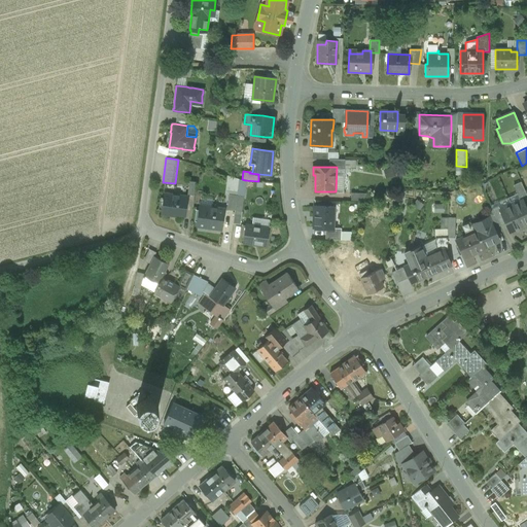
[(227,176),(225,194),(229,195),(237,196),(239,179),(227,176)]
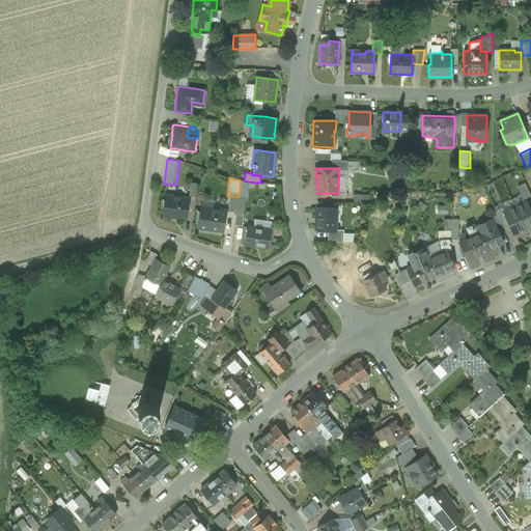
[(239,197),(245,198),(247,182),(244,180),(241,180),(239,197)]
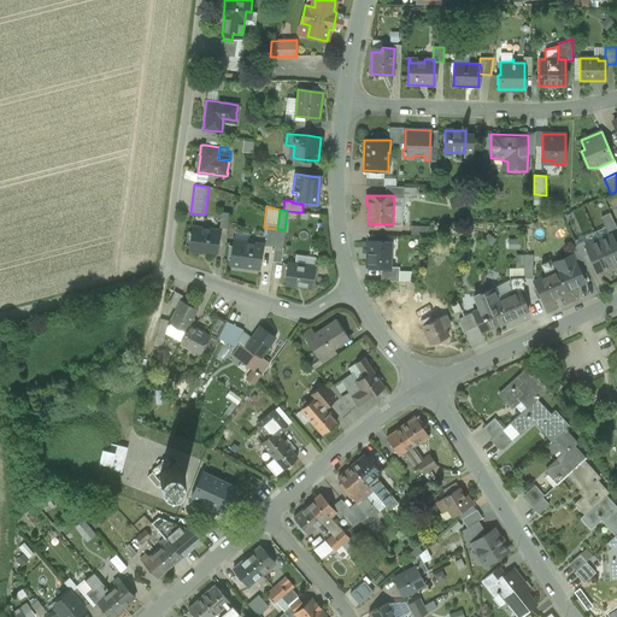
[(229,213),(222,212),(219,228),(228,228),(229,213)]
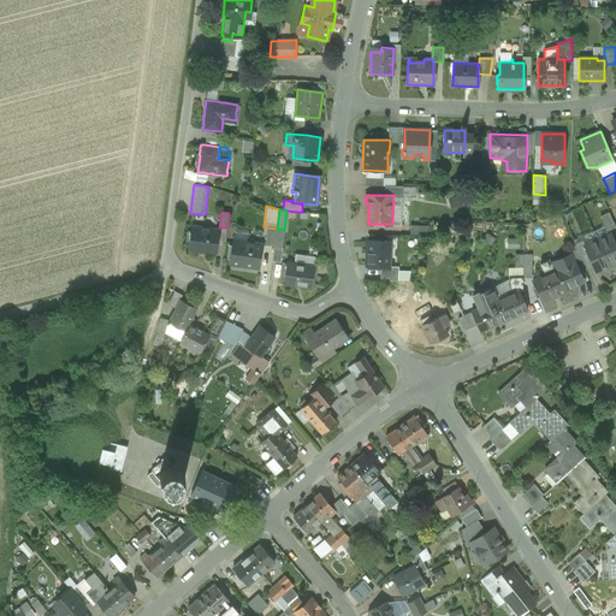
[(609,212),(600,217),(606,231),(615,227),(609,212)]
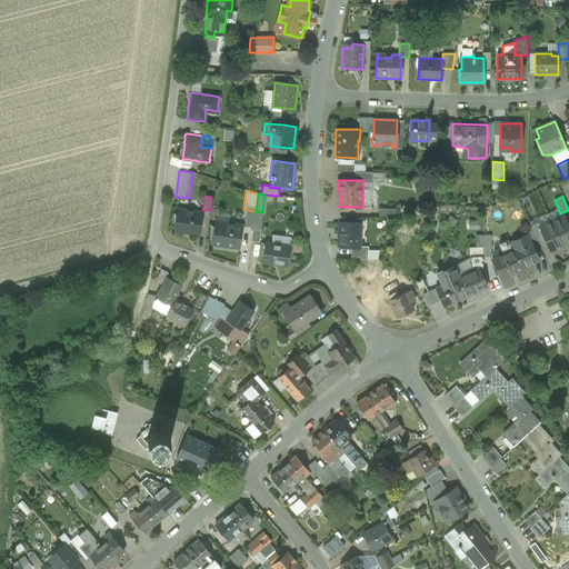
[(396,208),(379,208),(379,217),(395,217),(396,208)]
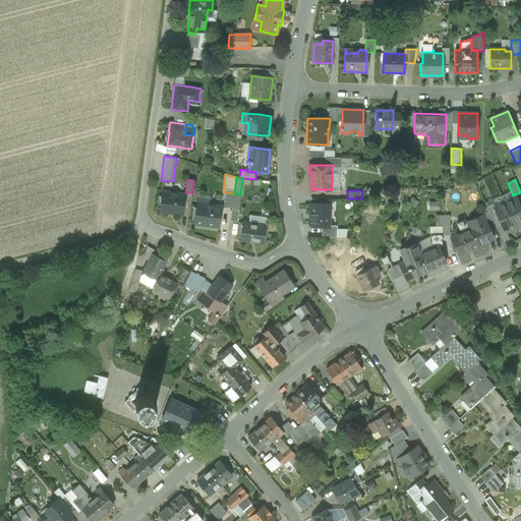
[(185,194),(161,191),(159,211),(168,213),(169,211),(183,213),(185,194)]
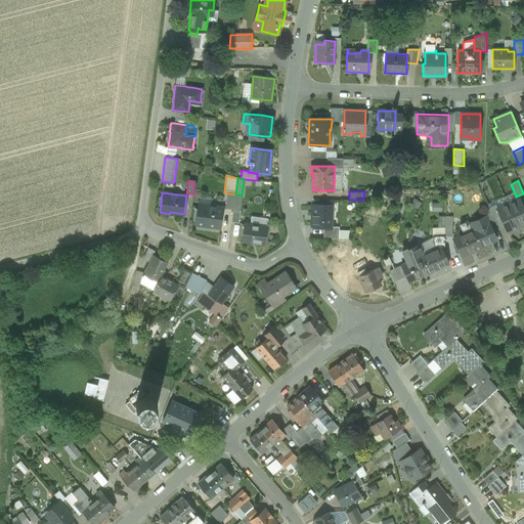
[(235,194),(227,193),(225,209),(233,210),(235,194)]
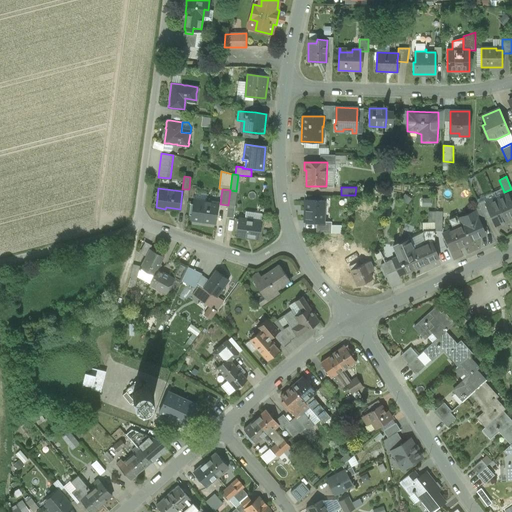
[(236,191),(230,190),(228,205),(235,206),(237,191),(236,191)]
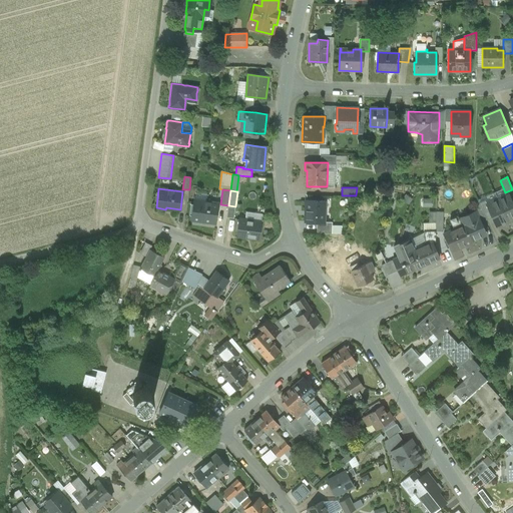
[(512,204),(508,194),(497,199),(507,221),(512,218),(512,204)]
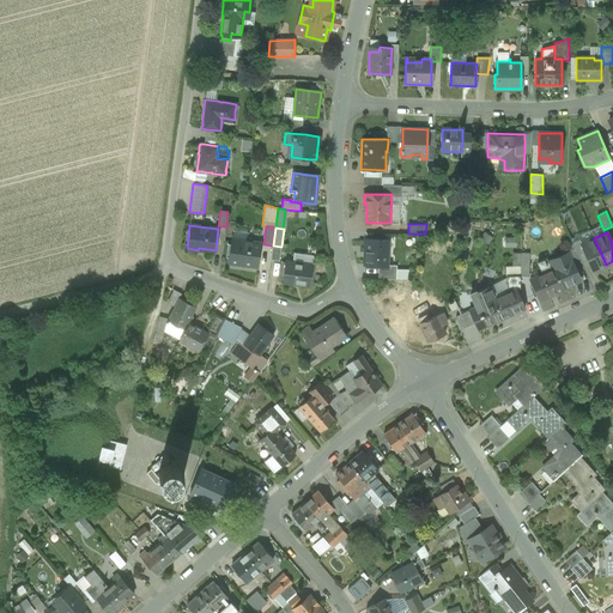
[(582,244),(581,244),(588,260),(593,271),(606,265),(594,238),(582,244)]
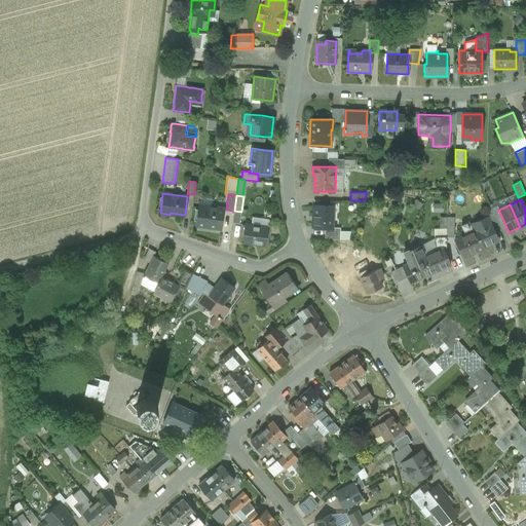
[(223,209),(198,205),(196,225),(221,228),(223,209)]
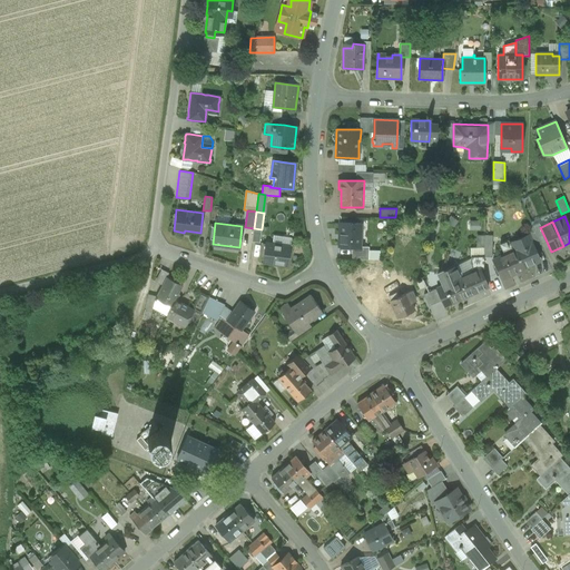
[(539,223),(532,226),(540,244),(547,242),(540,227),(541,227),(539,223)]
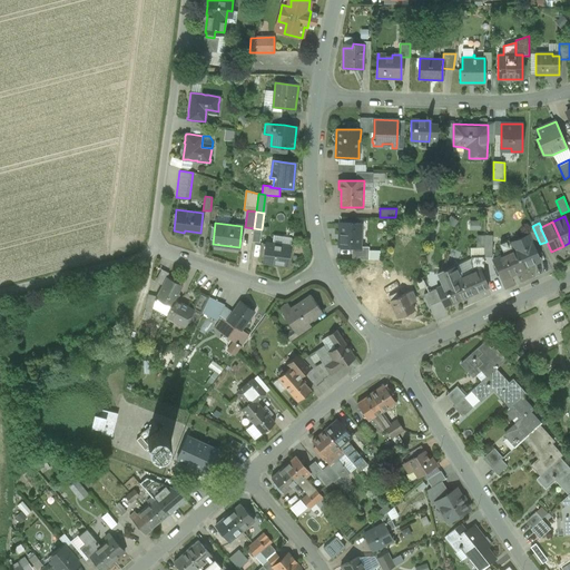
[(362,224),(340,224),(340,247),(353,248),(361,248),(361,246),(362,224)]
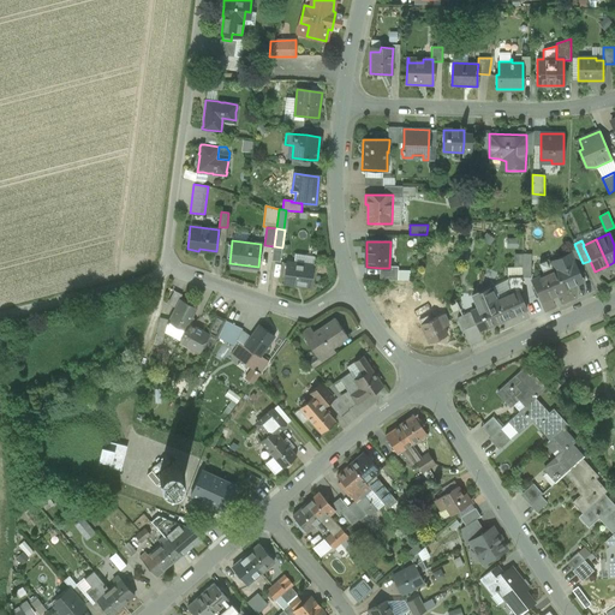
[(282,248),(274,246),(272,260),(280,261),(282,248)]
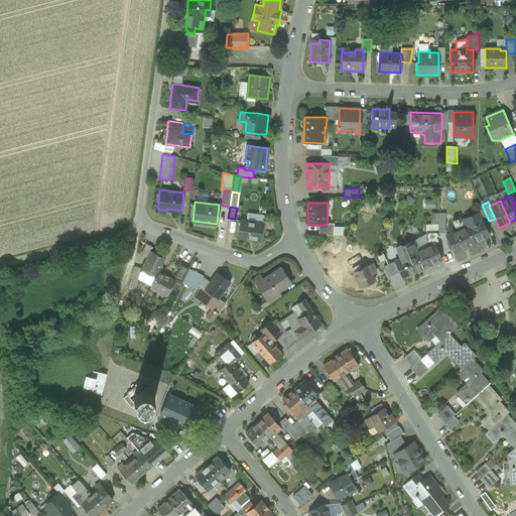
[(424,231),(443,232),(443,212),(429,212),(429,223),(424,223),(424,231)]
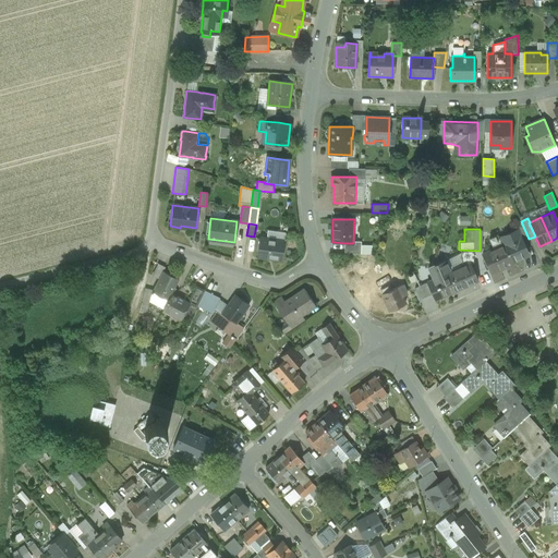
[(517,230),(501,237),(501,238),(505,244),(513,262),(528,255),(517,230)]
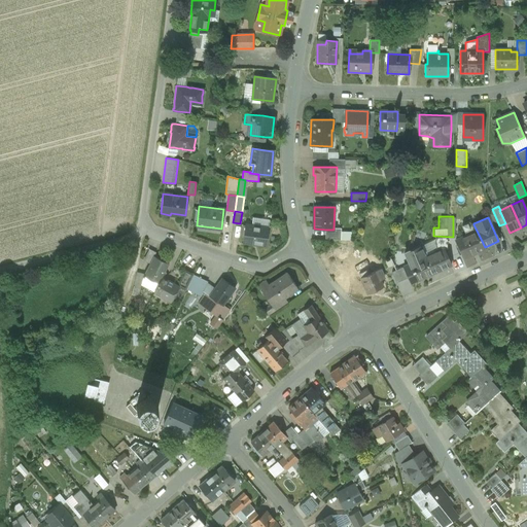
[(270,220),(255,218),(254,225),(245,224),(243,243),(266,246),(270,220)]
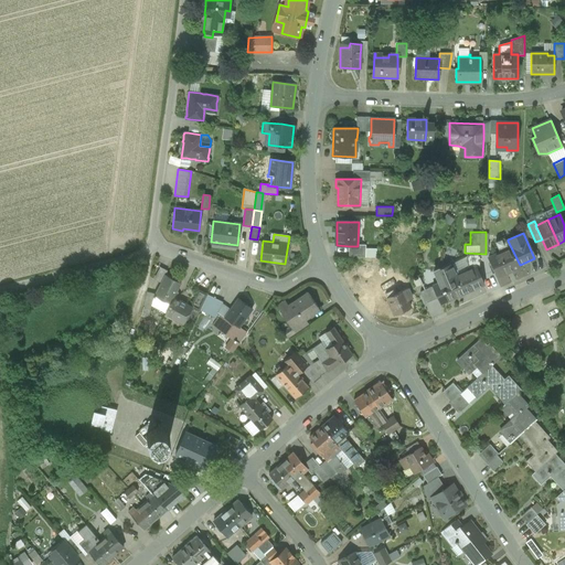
[(503,237),(496,242),(500,253),(488,258),(497,278),(507,274),(507,273),(520,266),(520,265),(511,247),(508,241),(505,242),(503,237)]
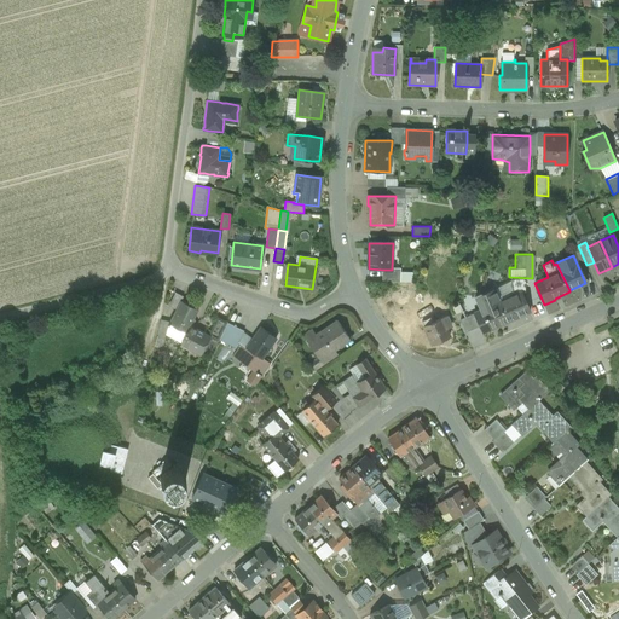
[(400,268),(392,267),(392,270),(383,270),(382,281),(400,282),(400,268)]
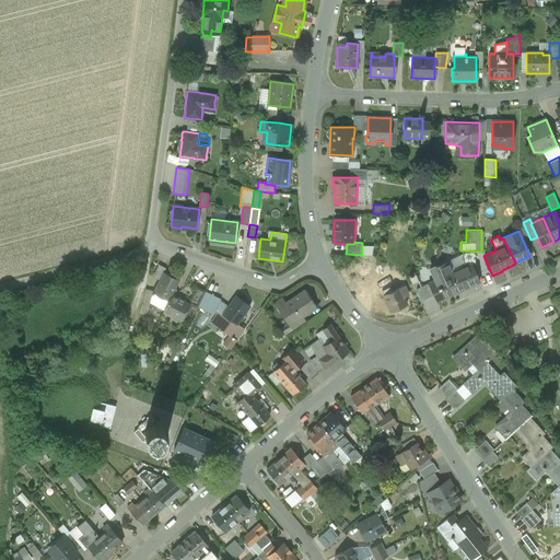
[(339,245),(329,247),(330,254),(340,252),(339,245)]
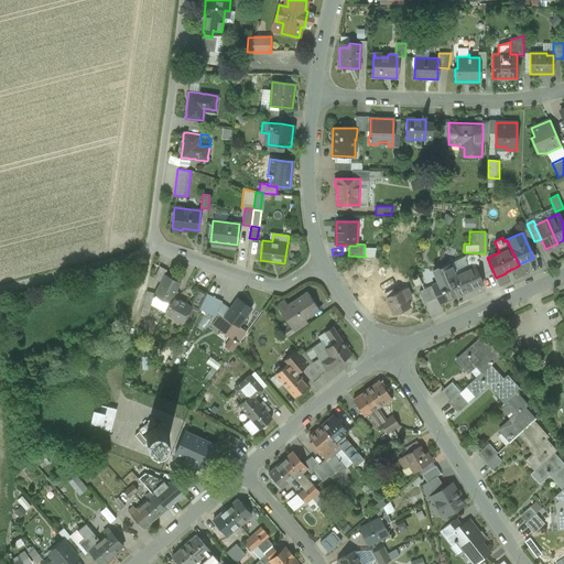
[(462,272),(455,275),(449,263),(442,267),(446,279),(454,296),(469,290),(462,272)]
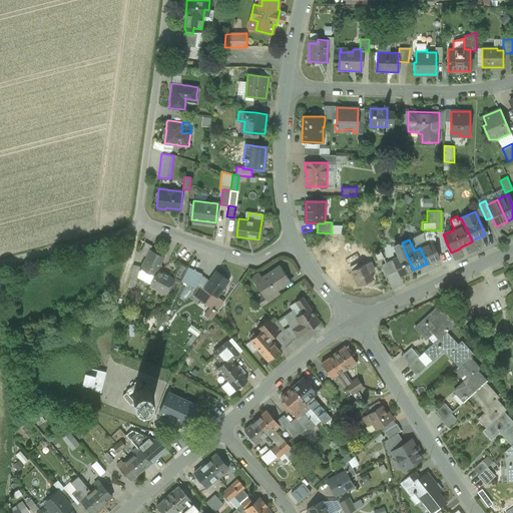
[(402,242),(394,246),(397,252),(399,251),(401,257),(406,253),(402,242)]
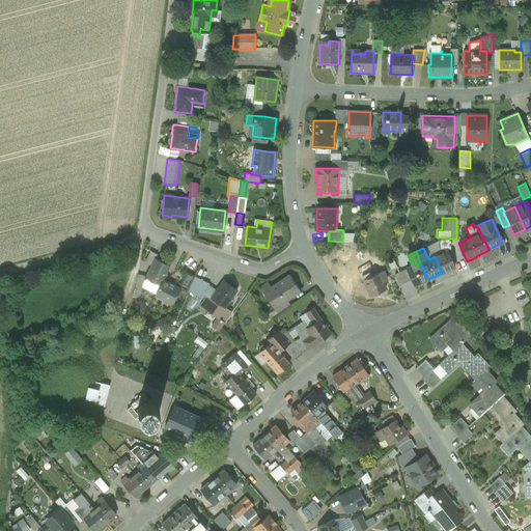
[(447,251),(435,256),(442,273),(454,267),(447,251)]
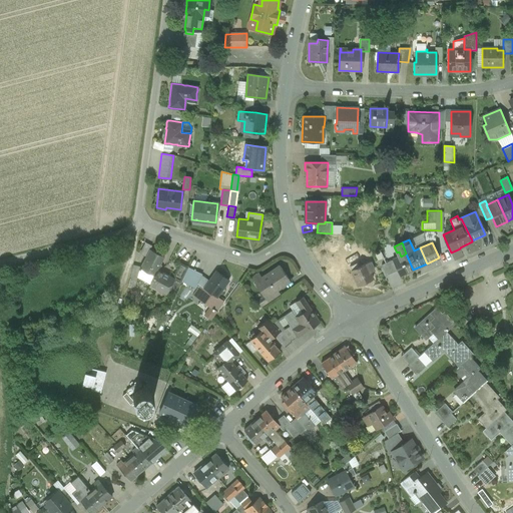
[(150,249),(140,269),(139,268),(139,270),(137,277),(150,284),(154,276),(155,277),(158,270),(157,269),(164,257),(150,249)]
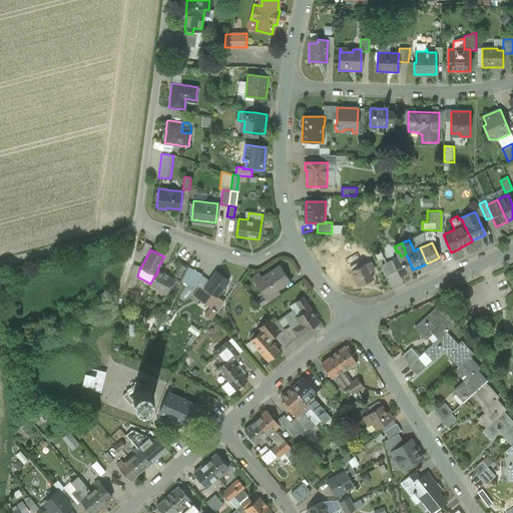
[(386,249),(379,252),(384,264),(390,261),(386,249)]
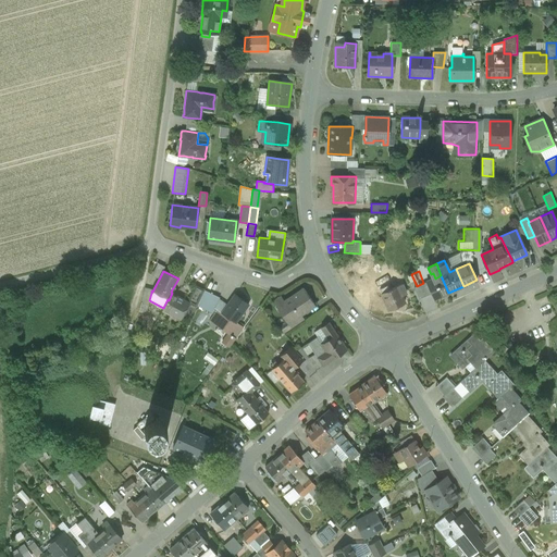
[(435,279),(425,282),(433,299),(448,293),(441,275),(435,279)]
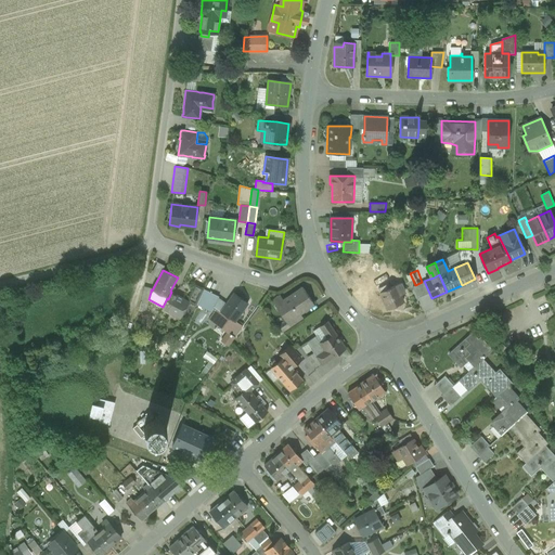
[(373,279),(366,278),(363,289),(371,292),(373,279)]
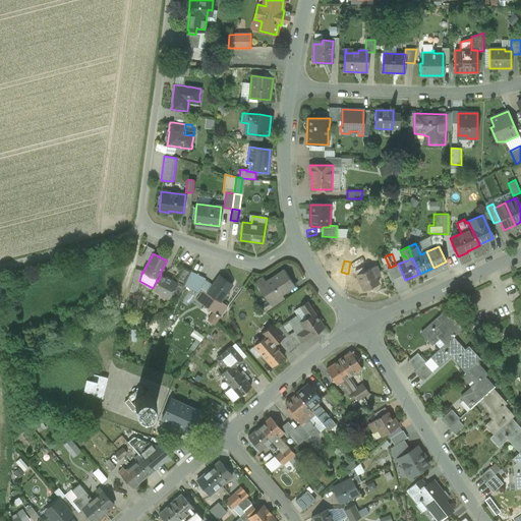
[(380,275),(375,266),(371,268),(375,277),(380,275)]
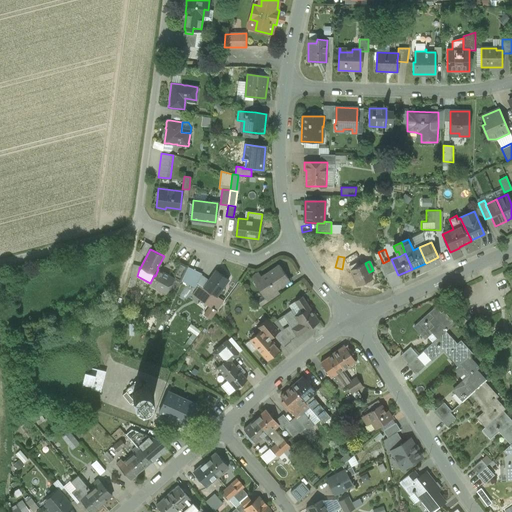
[(188,266),(180,262),(172,277),(174,278),(181,281),(188,267),(188,266)]
